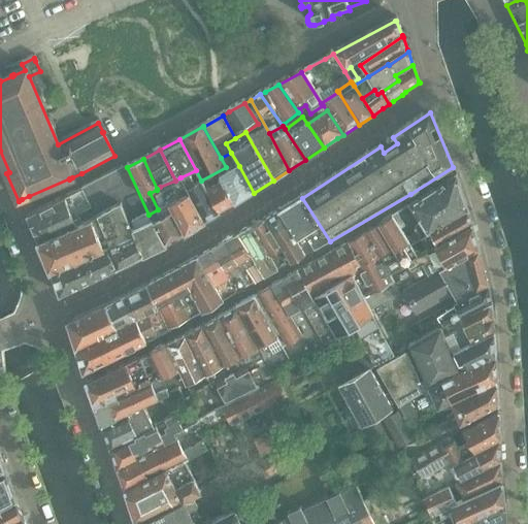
[(219,177),(221,182),(233,206),(254,193),(239,166),(225,174),(219,177)]
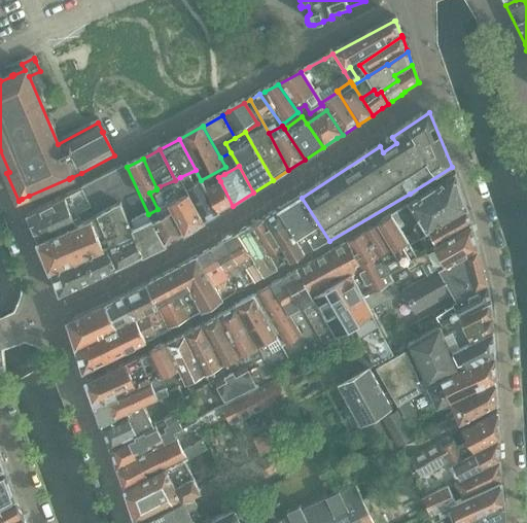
[(127,167),(123,169),(135,197),(94,216),(38,243),(50,272),(115,245),(135,238),(128,223),(148,214),(127,167)]
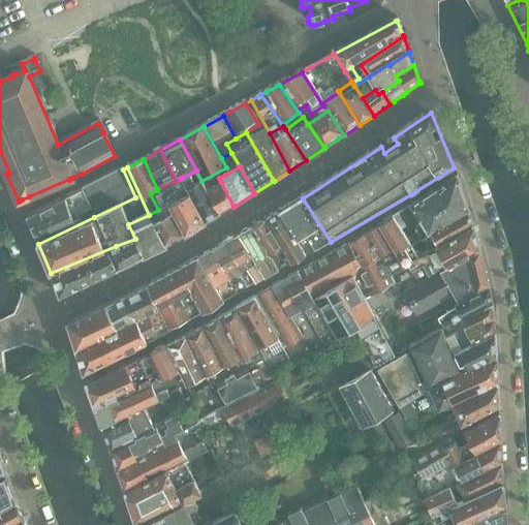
[(83,190),(94,217),(135,197),(123,170),(83,190)]
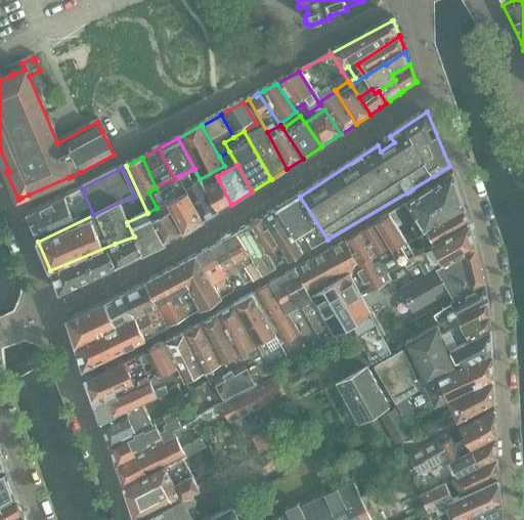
[(217,212),(205,188),(200,179),(194,169),(179,176),(203,221),(217,212)]
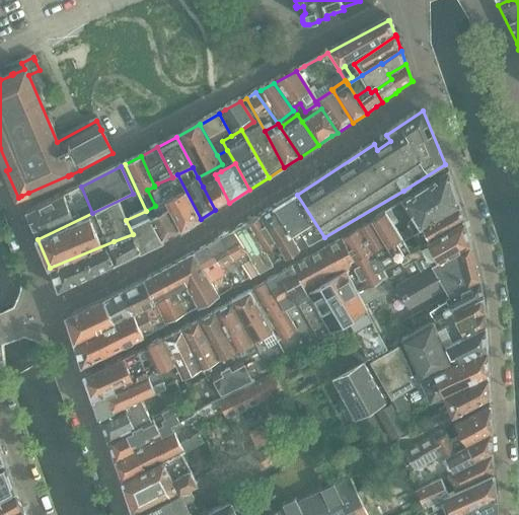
[(447,173),(402,204),(414,221),(406,225),(410,230),(413,235),(415,237),(422,232),(459,209),(454,193),(448,173),(448,174),(447,173)]
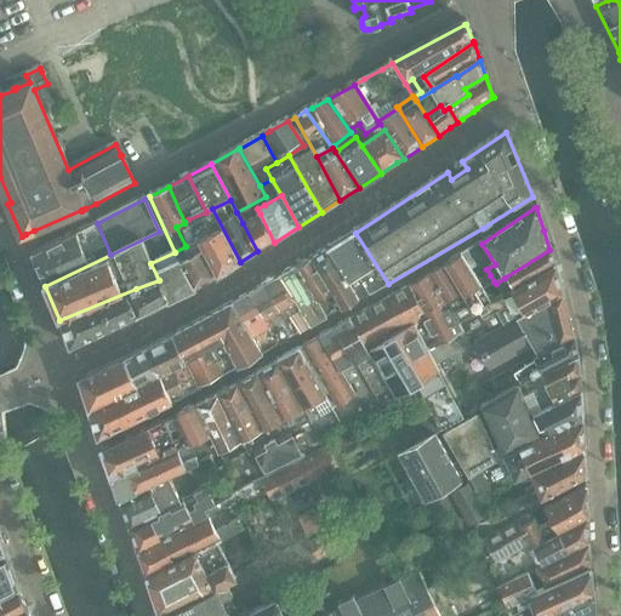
[(206,212),(188,220),(199,239),(218,277),(240,262),(212,209),(206,212)]
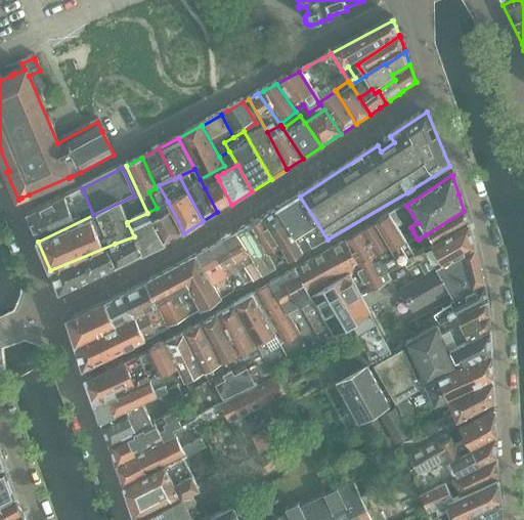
[(219,180),(205,188),(217,212),(231,205),(219,180)]
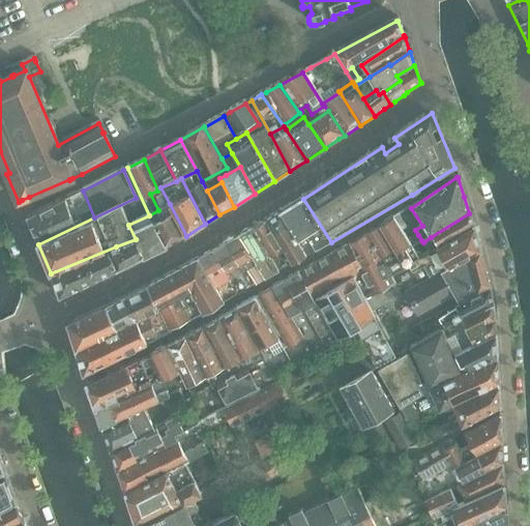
[(83,191),(27,218),(38,244),(94,217),(83,191)]
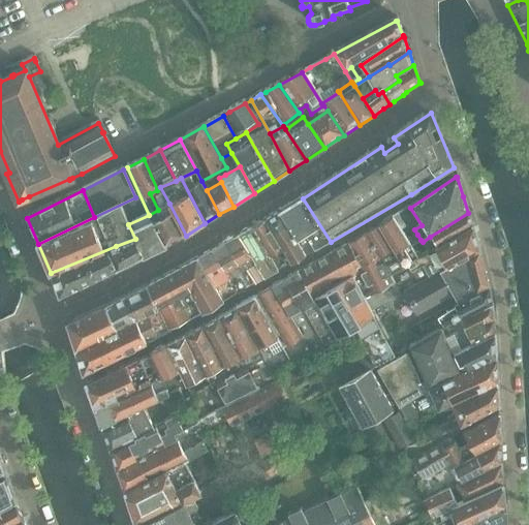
[(331,242),(303,198),(302,198),(279,213),(306,256),(331,242)]
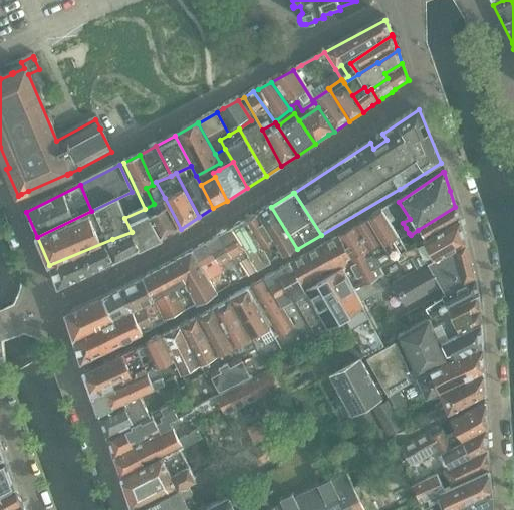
[(154,204),(145,209),(160,240),(181,229),(165,198),(154,204)]
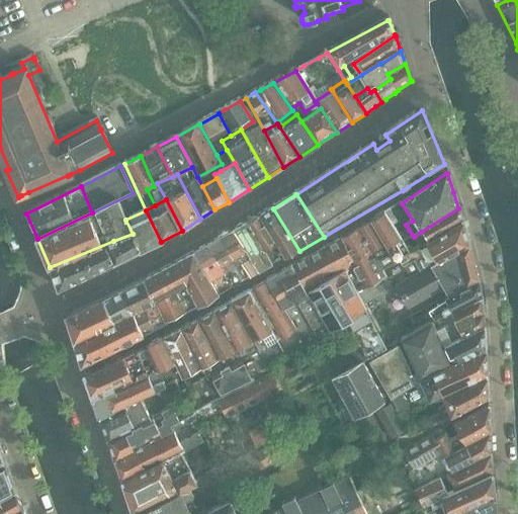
[(273,208),(259,218),(285,259),(299,251),(273,208)]
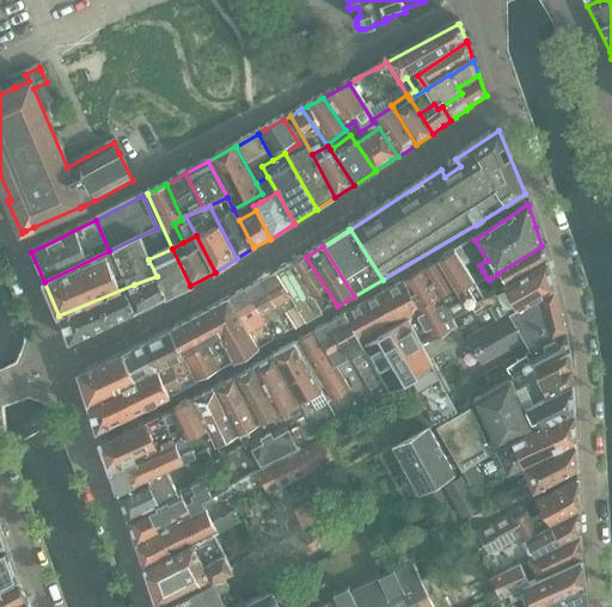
[(489,280),(487,281),(495,293),(548,264),(542,246),(497,274),(489,280)]
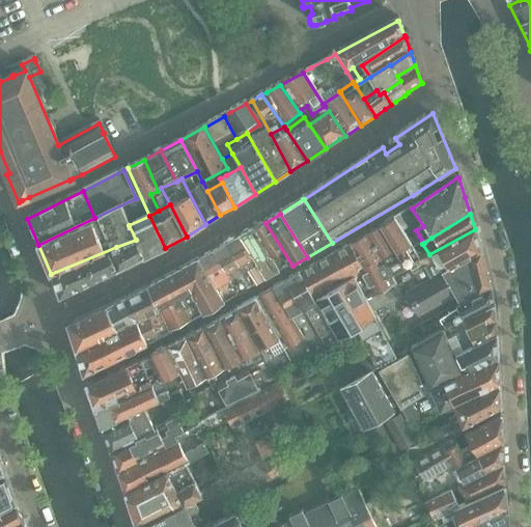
[(149,216),(129,225),(136,240),(144,257),(165,248),(149,216)]
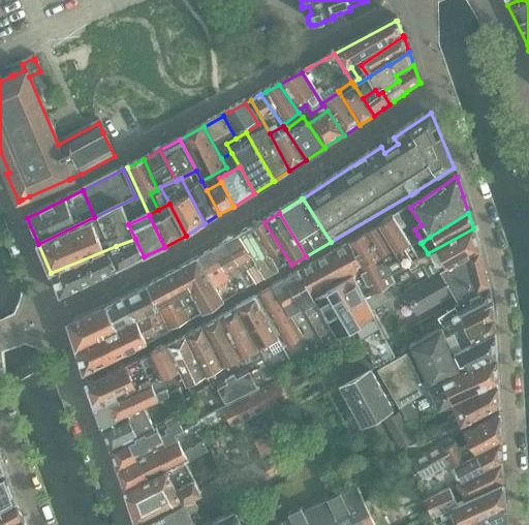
[(392,219),(378,227),(402,271),(407,268),(418,260),(418,259),(411,249),(407,242),(401,233),(393,218),(392,219)]
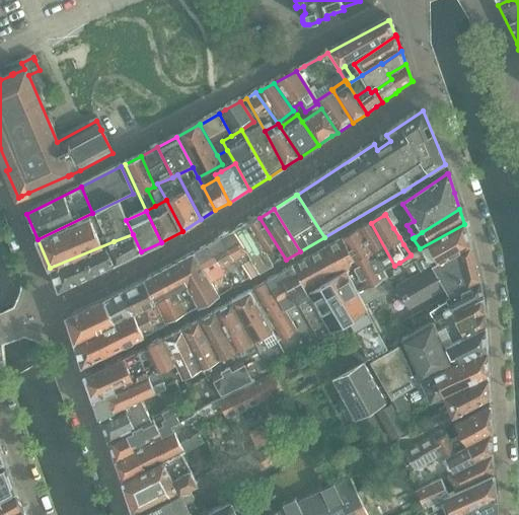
[(260,218),(245,227),(271,269),(286,260),(260,218)]
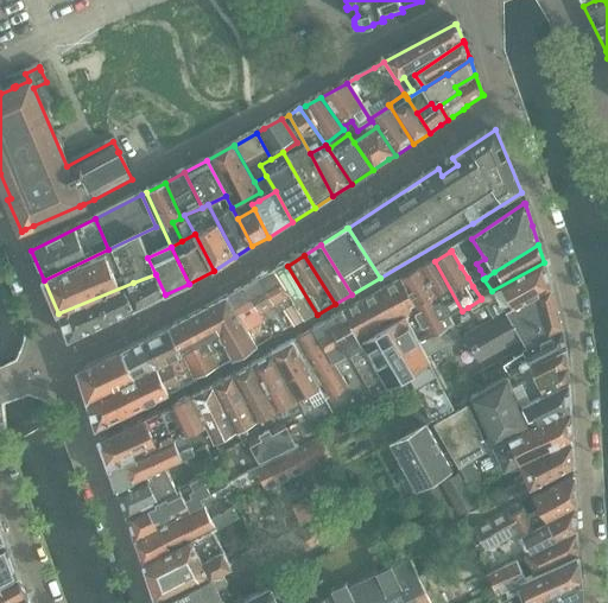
[(419,271),(401,283),(417,309),(435,298),(448,322),(451,319),(463,312),(435,261),(419,271)]
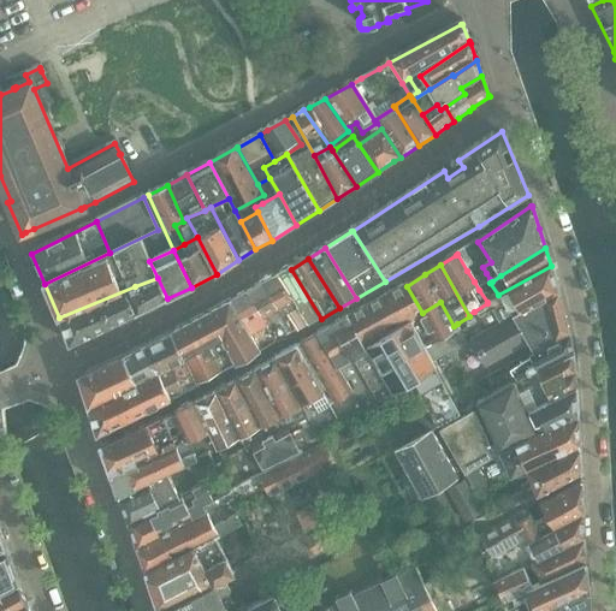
[(487,303),(474,312),(475,313),(479,320),(480,319),(486,332),(558,294),(551,266),(498,295),(487,302),(487,303)]
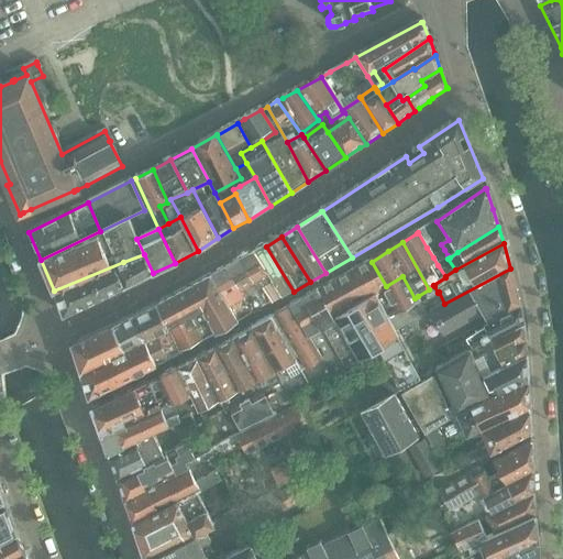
[(266,247),(254,253),(282,298),(294,292),(266,247)]
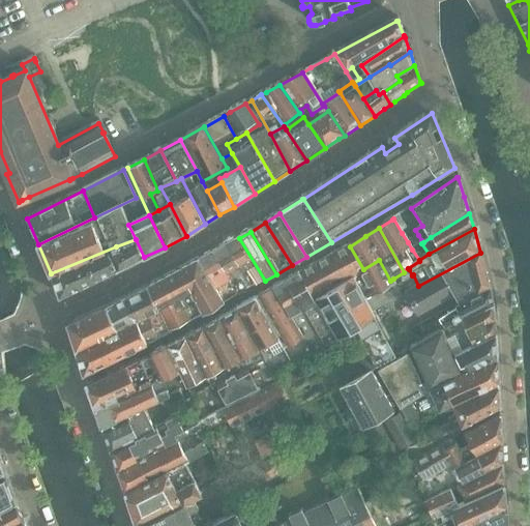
[(239,238),(226,245),(252,288),(265,281),(239,238)]
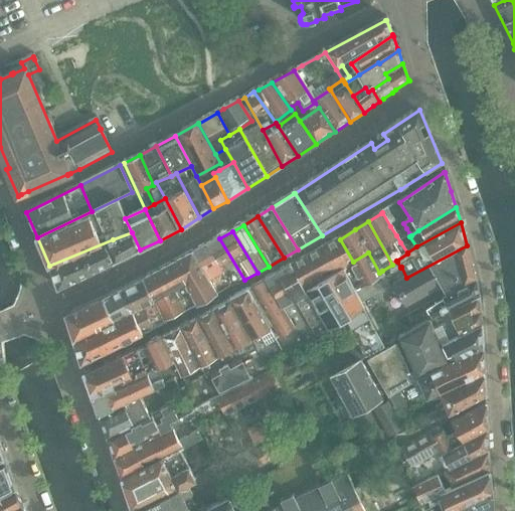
[(132,232),(113,239),(123,259),(140,249),(132,232)]
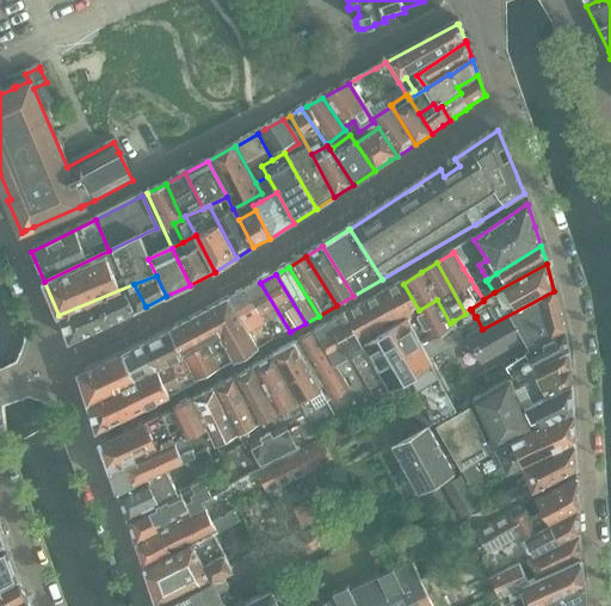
[(245,292),(265,325),(264,325),(273,341),(290,332),(260,283),(245,292)]
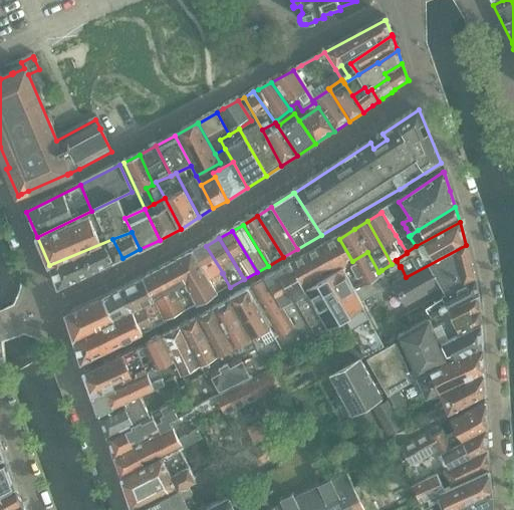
[(112,239),(49,265),(49,266),(57,290),(91,274),(122,258),(112,239)]
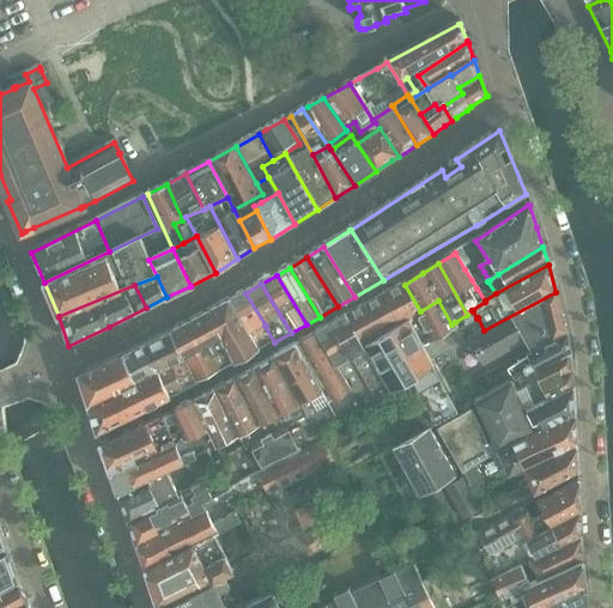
[(405,285),(396,289),(420,328),(413,333),(431,364),(467,341),(455,322),(451,324),(438,301),(420,311),(405,285)]
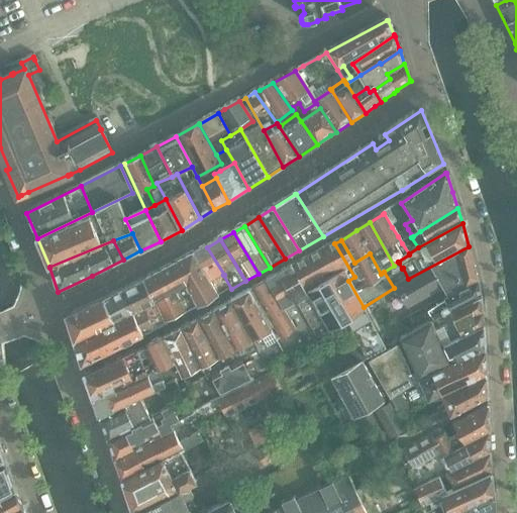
[(337,276),(359,316),(345,324),(355,343),(356,343),(366,362),(387,349),(364,307),(348,281),(354,277),(334,243),(322,250),(323,250),(337,276)]
